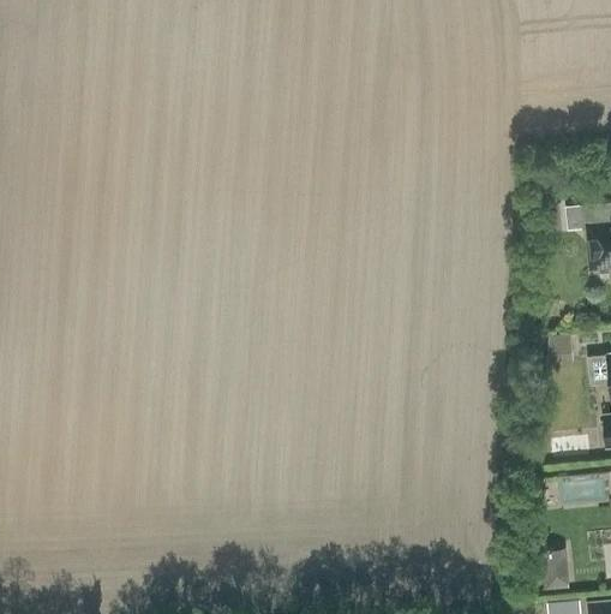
[(610,202),(577,206),(580,228),(587,228),(591,269),(610,267),(610,202)]
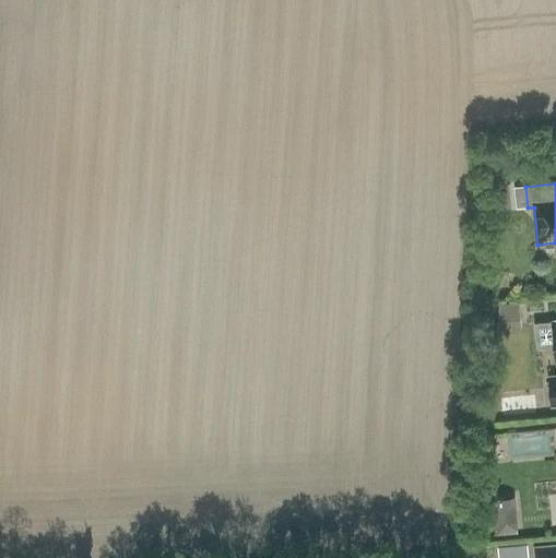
[(495,306),(497,329),(519,327),(517,304),(495,306)]
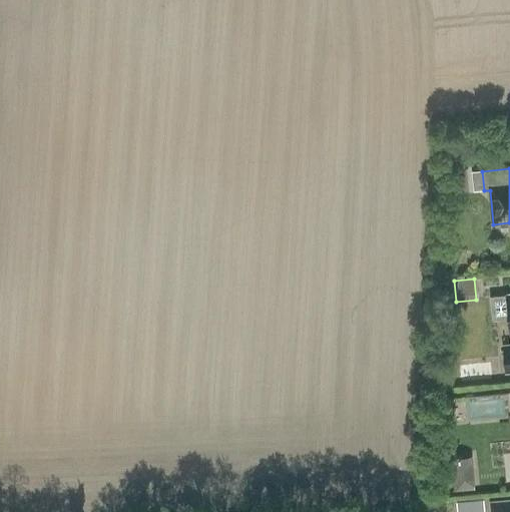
[(491,320),(508,319),(509,333),(509,346),(502,348),(505,372),(509,371),(509,296),(489,298),(491,320)]
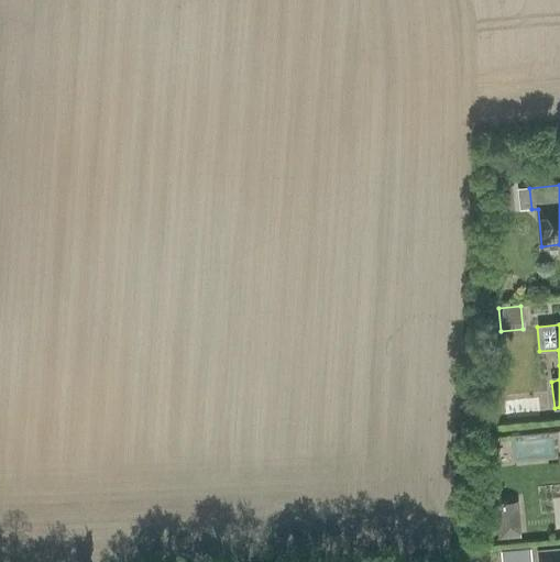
[(518,539),(516,503),(493,504),(496,541),(518,539)]
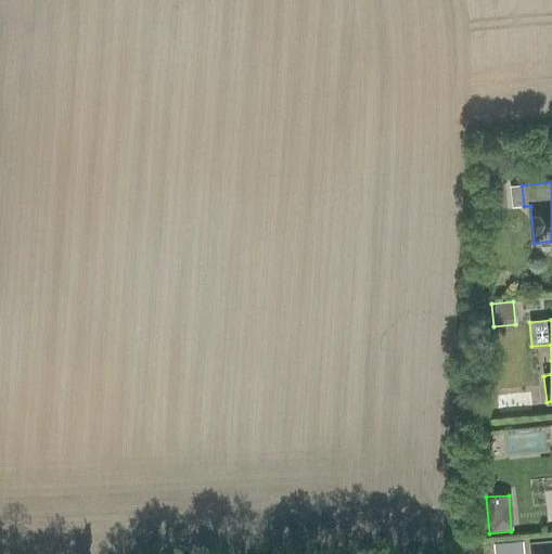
[(551,553),(551,542),(529,545),(530,553),(551,553)]
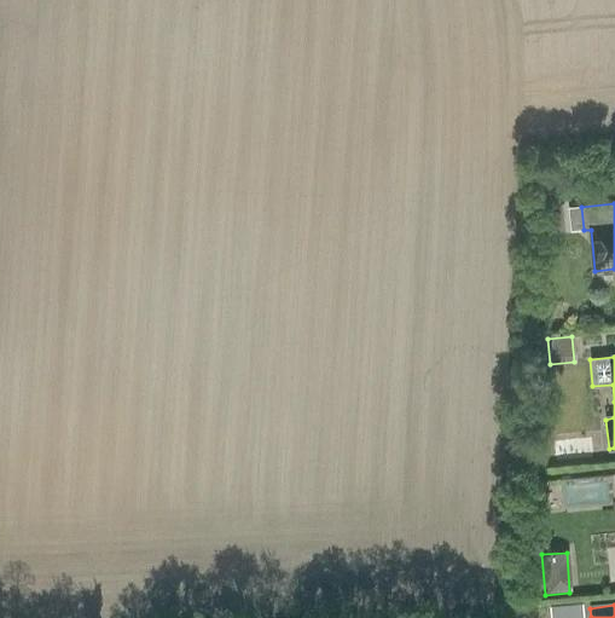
[(581,617),(581,606),(564,608),(566,617),(581,617)]
